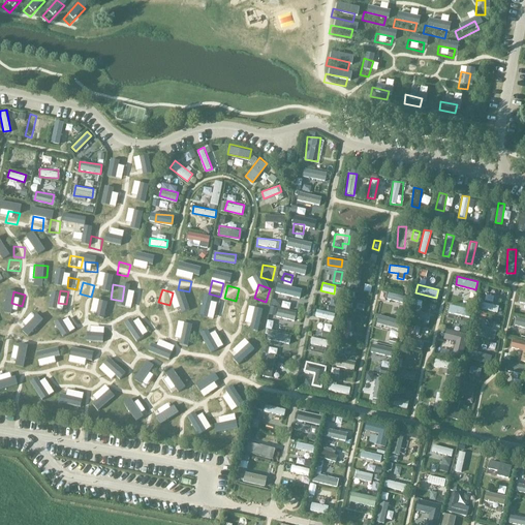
[(141,294),(129,291),(127,302),(139,304),(141,294)]
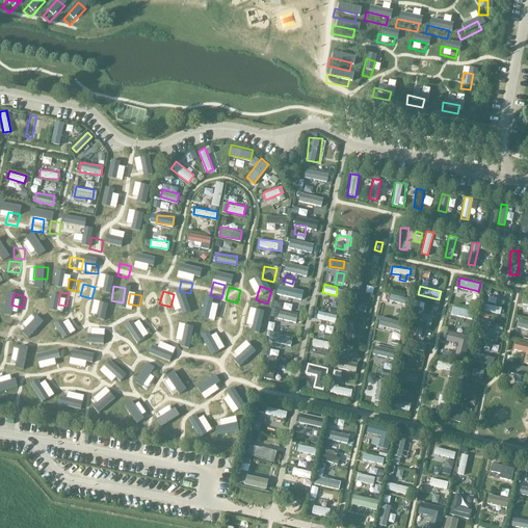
[(282,310),(291,312),(294,300),(284,298),(282,310)]
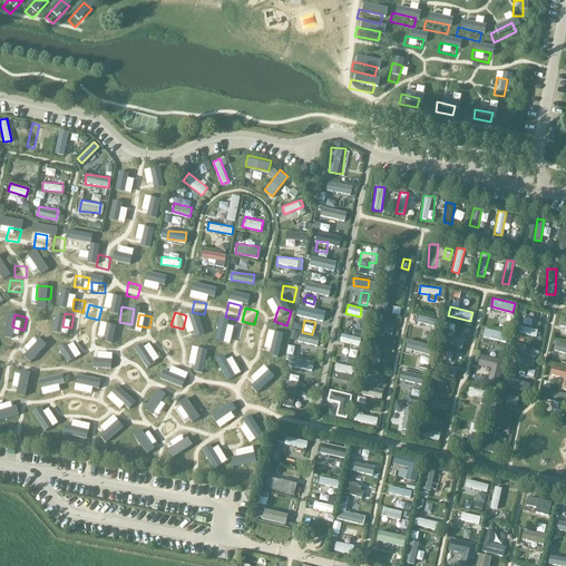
[(233,335),(236,323),(226,321),(223,332),(233,335)]
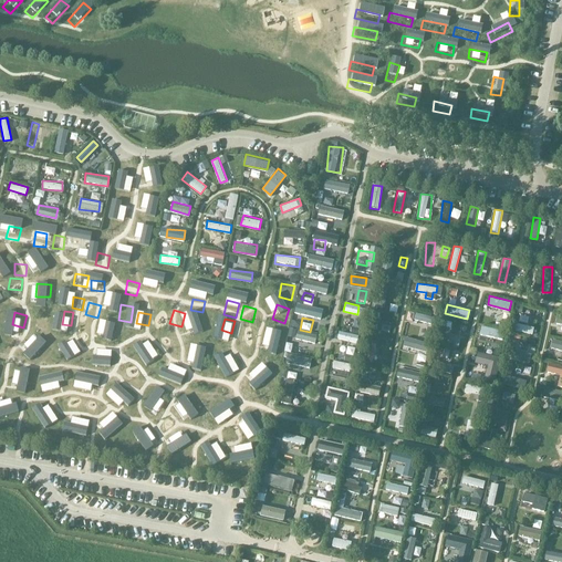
[(185,334),(197,336),(199,324),(187,321),(185,334)]
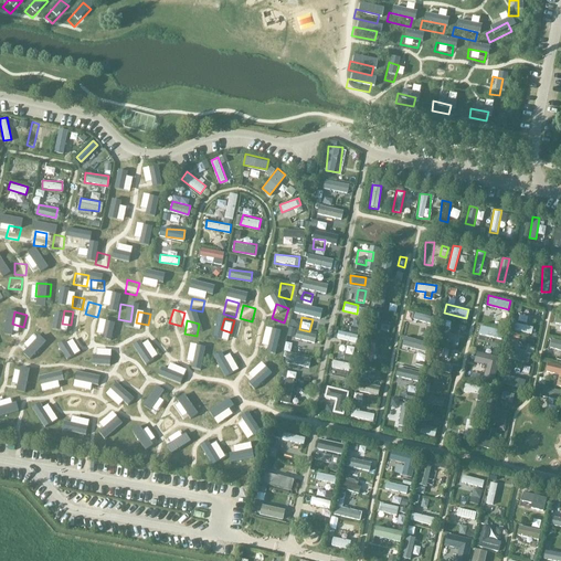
[(478,331),(499,339),(503,329),(483,321),(478,331)]
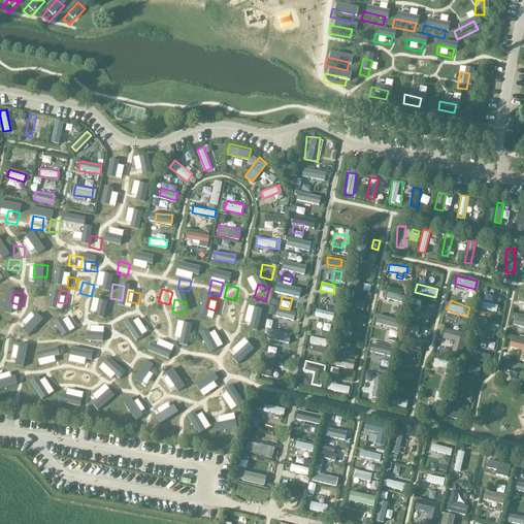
[(496,310),(498,303),(484,300),(482,307),(496,310)]
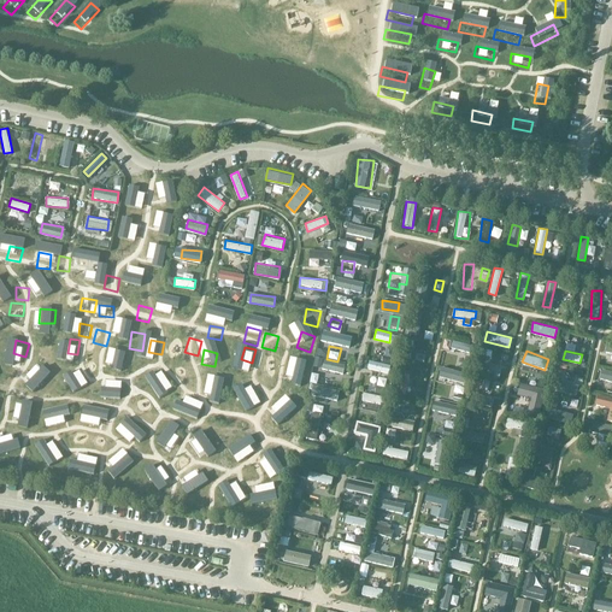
[(258,369),(271,370),(274,354),(259,353),(258,369)]
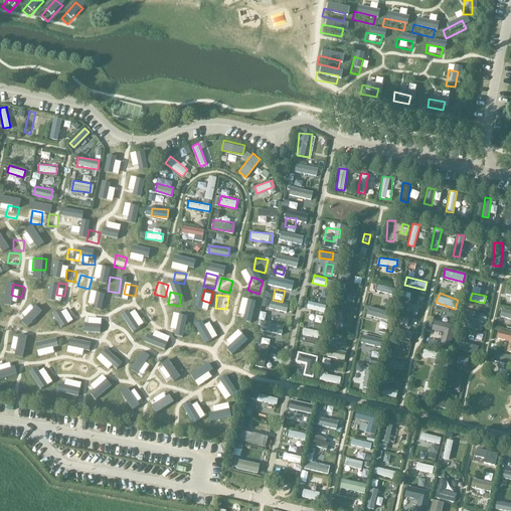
[(84,308),(87,297),(75,296),(74,307),(84,308)]
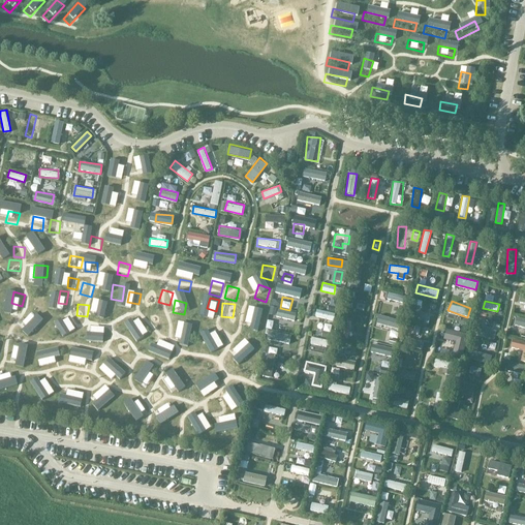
[(4,318),(16,321),(19,309),(7,306),(4,318)]
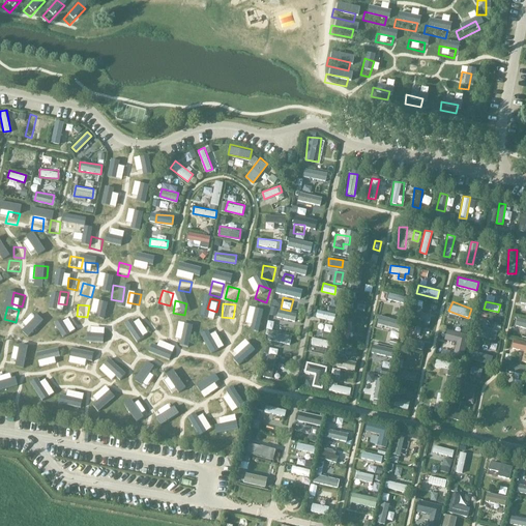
[(118,322),(119,309),(108,308),(107,321),(118,322)]
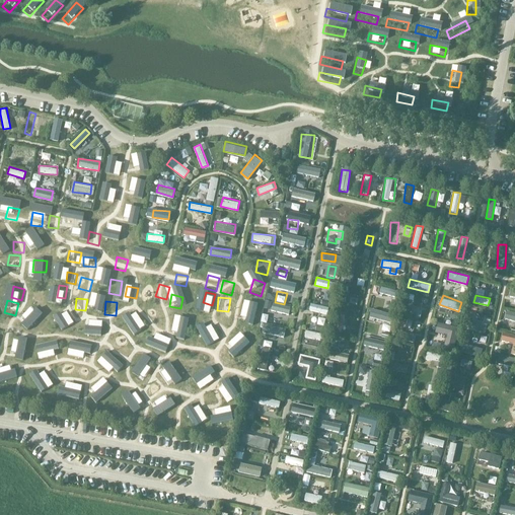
[(255,318),(258,303),(250,302),(248,317),(255,318)]
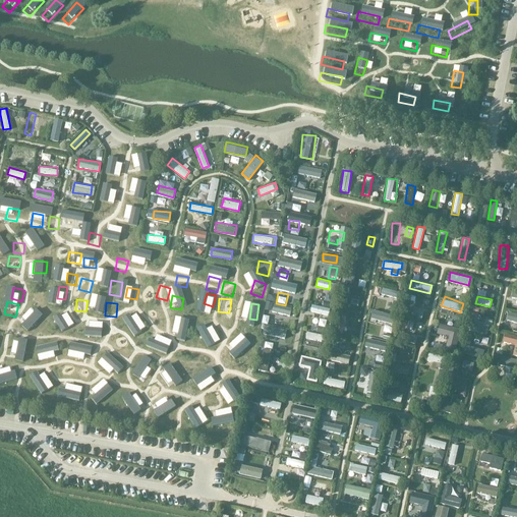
[(311,304),(310,312),(327,314),(328,306),(311,304)]
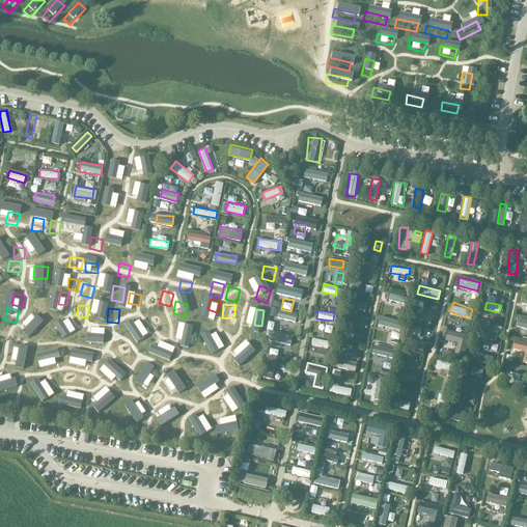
[(419,321),(428,323),(431,316),(420,313),(419,321)]
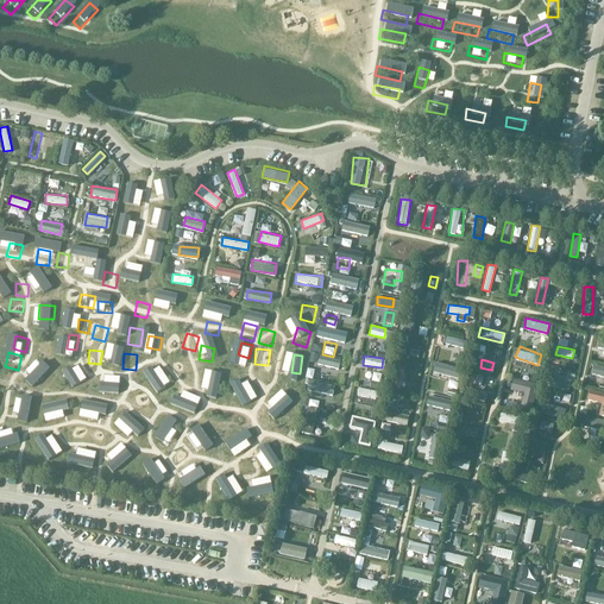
[(64,376),(79,378),(81,364),(68,360),(64,376)]
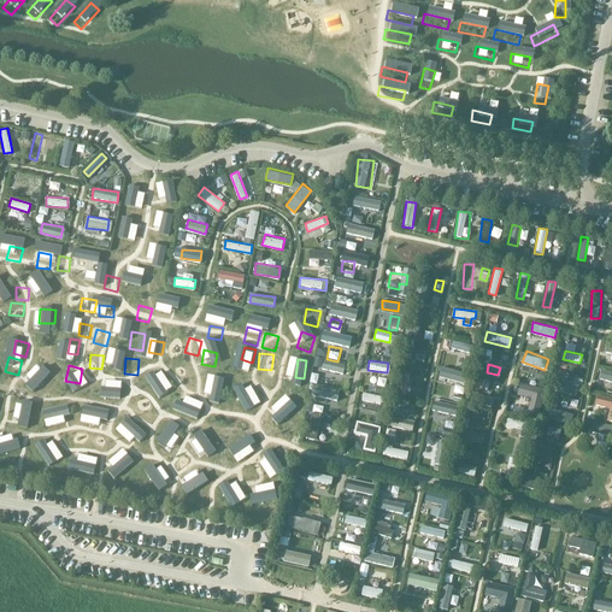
[(143,366),(142,378),(157,380),(158,368),(143,366)]
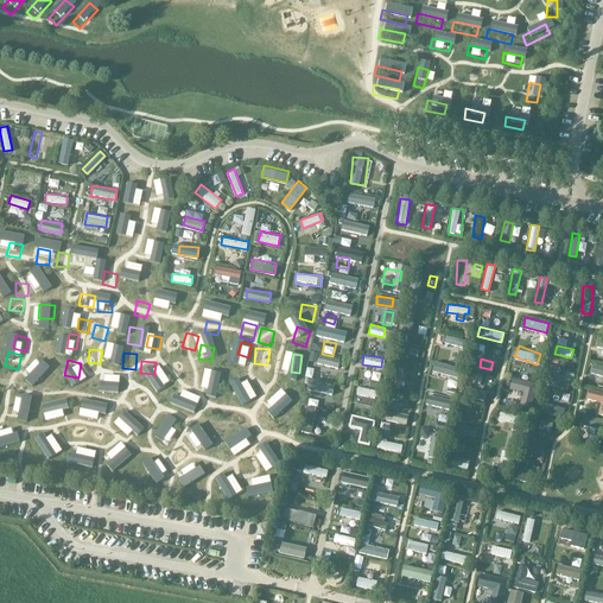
[(323,362),(322,375),(335,376),(336,363),(323,362)]
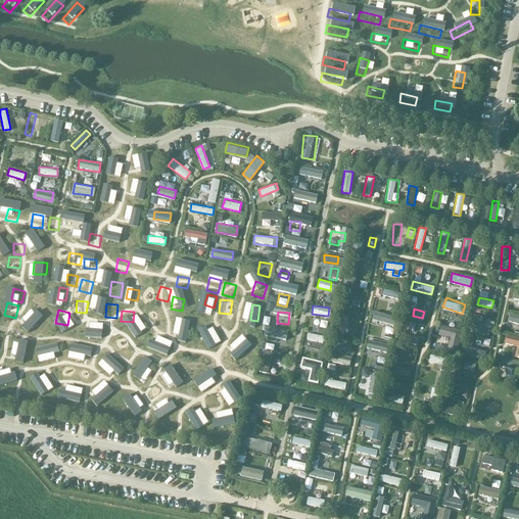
[(374,312),(373,319),(391,322),(392,314),(374,312)]
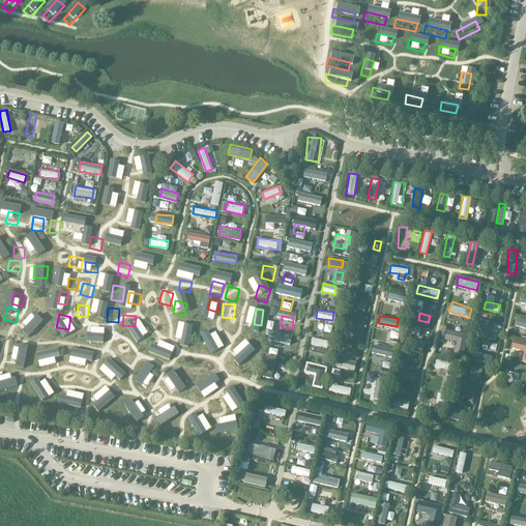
[(525,318),(518,316),(516,323),(525,325),(525,318)]
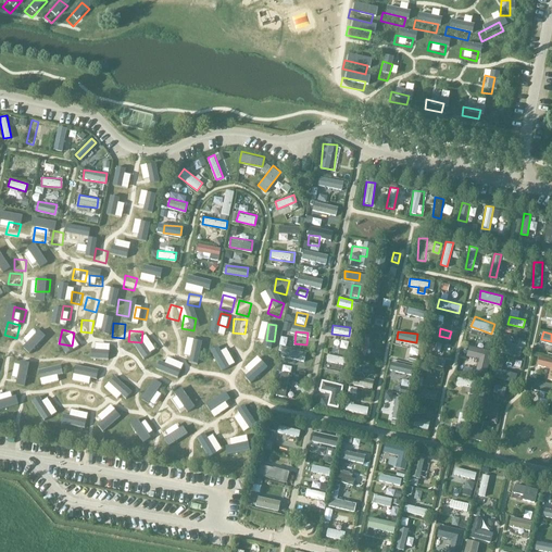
[(174,348),(175,337),(164,335),(163,346),(174,348)]
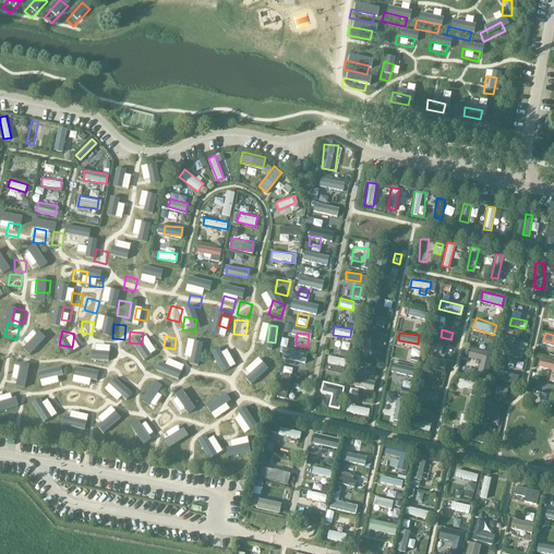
[(75,350),(85,353),(88,340),(79,338),(75,350)]
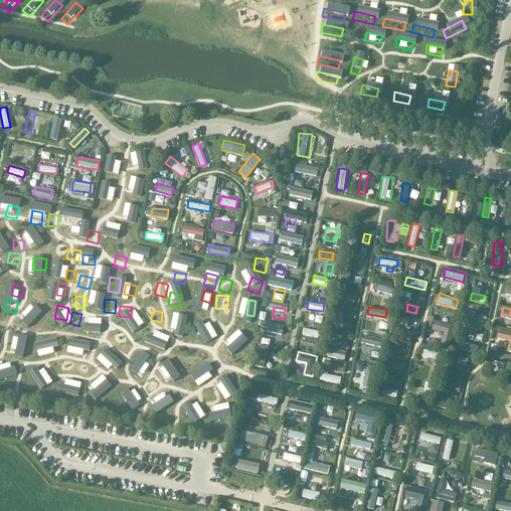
[(175,327),(177,314),(166,312),(164,325),(175,327)]
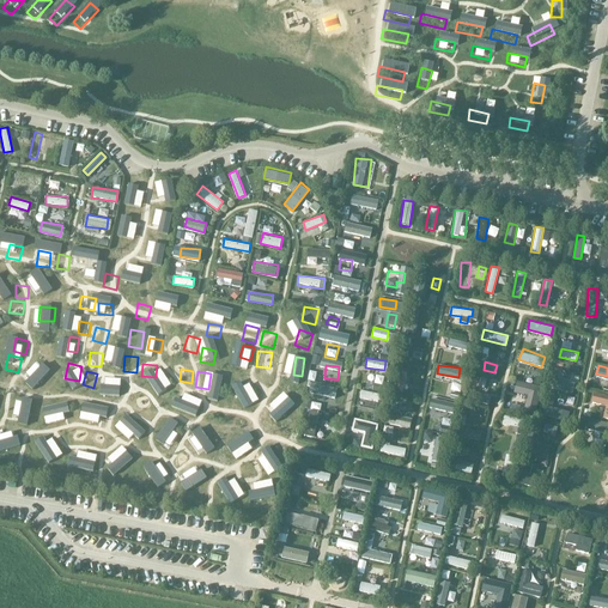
[(233,385),(245,388),(248,374),(236,371),(233,385)]
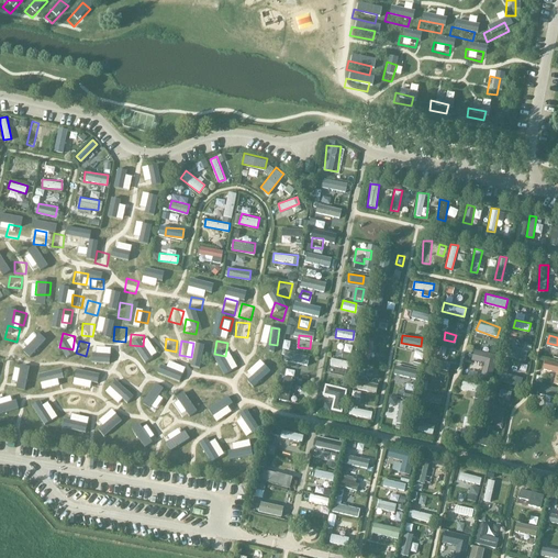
[(121,367),(122,353),(118,352),(119,344),(111,343),(108,365),(121,367)]
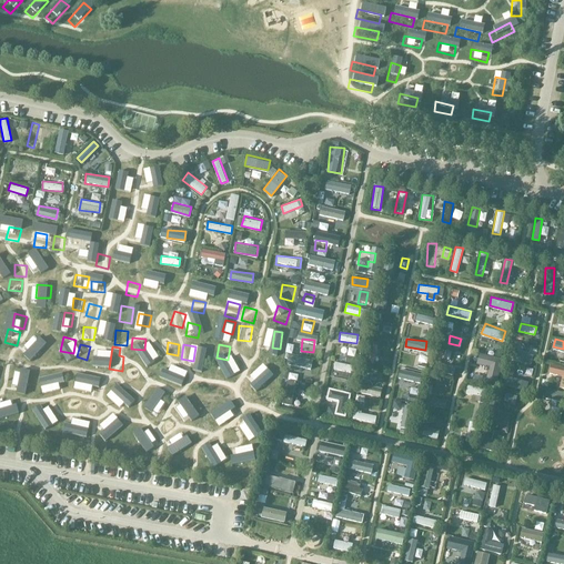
[(232,361),(249,365),(252,353),(235,350),(232,361)]
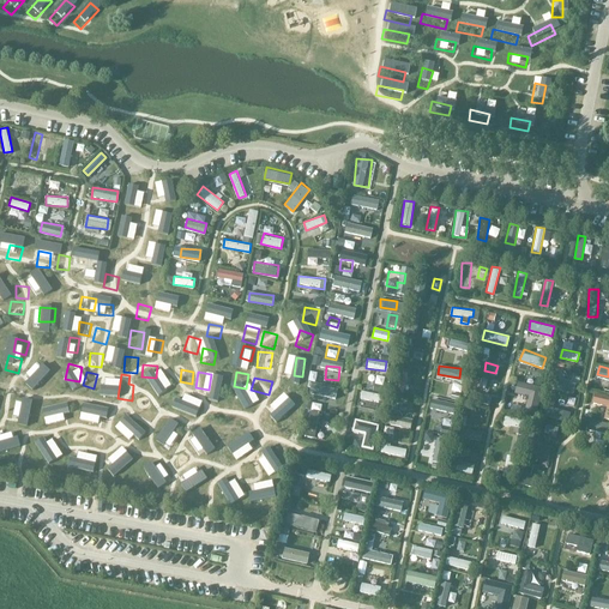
[(517,381),(516,393),(532,395),(532,383),(517,381)]
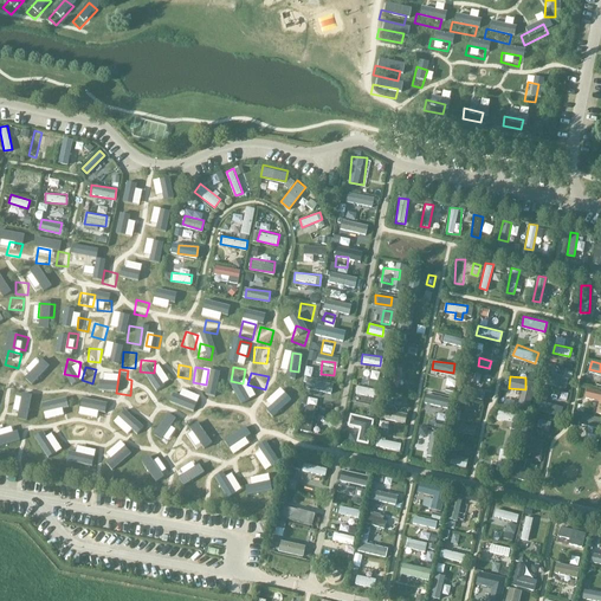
[(136,385),(134,396),(147,400),(149,387),(136,385)]
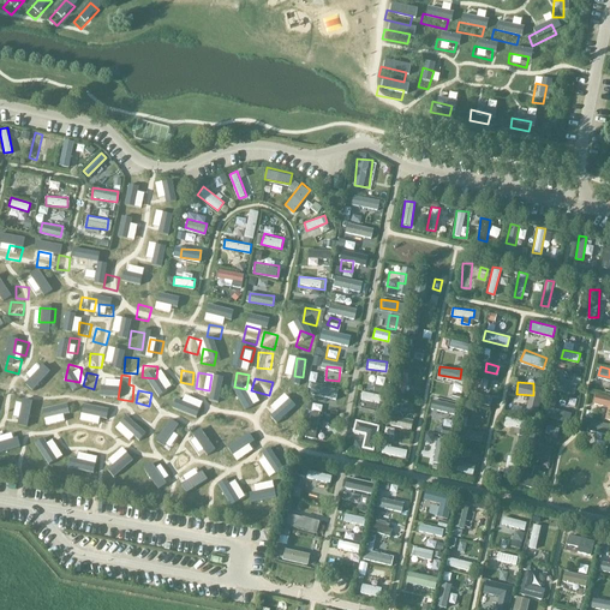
[(187,405),(190,392),(178,390),(175,402),(187,405)]
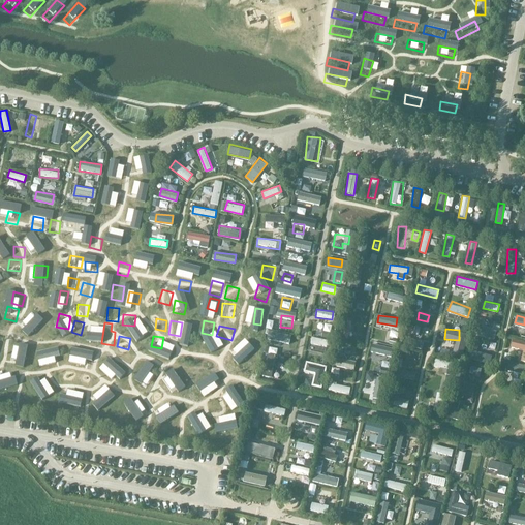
[(311,336),(310,343),(327,346),(328,339),(311,336)]
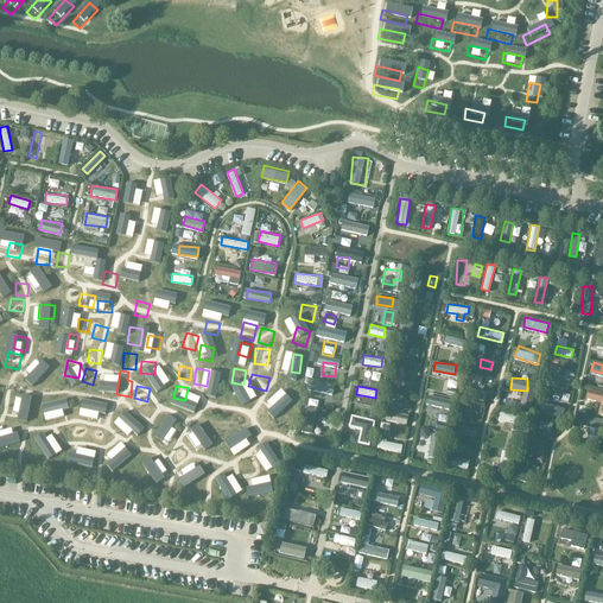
[(602,387),(589,386),(586,398),(600,400),(598,414),(602,414),(602,387)]
